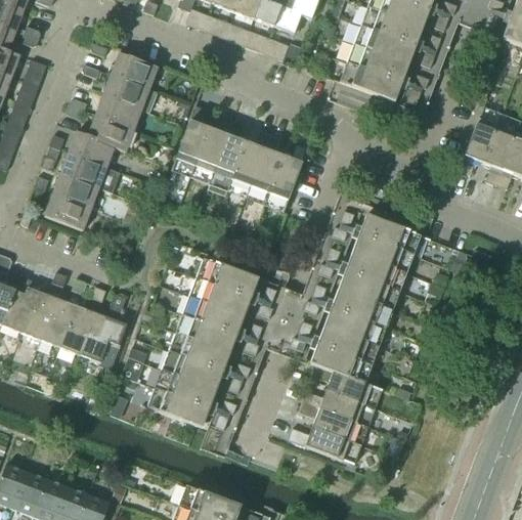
[(0,0),(24,10),(28,0),(0,0)]
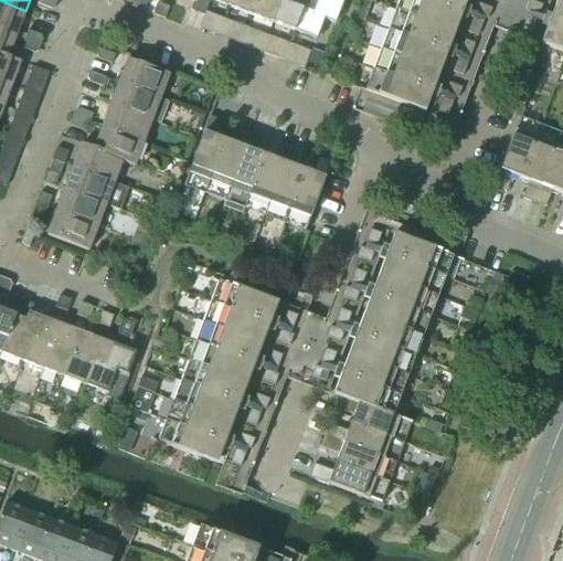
[(0,25),(18,33),(25,11),(0,0),(0,25)]
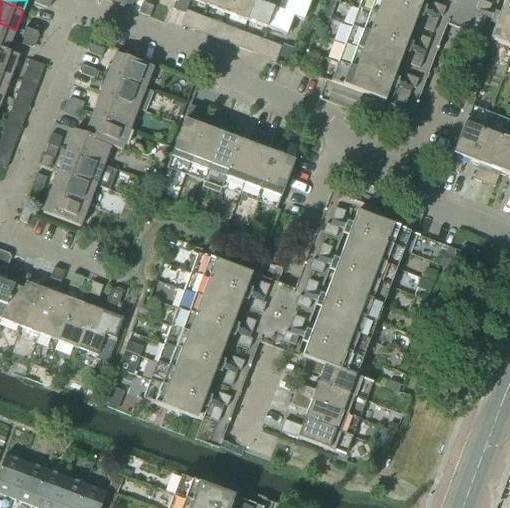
[(150,14),(155,4),(143,0),(139,10),(150,14)]
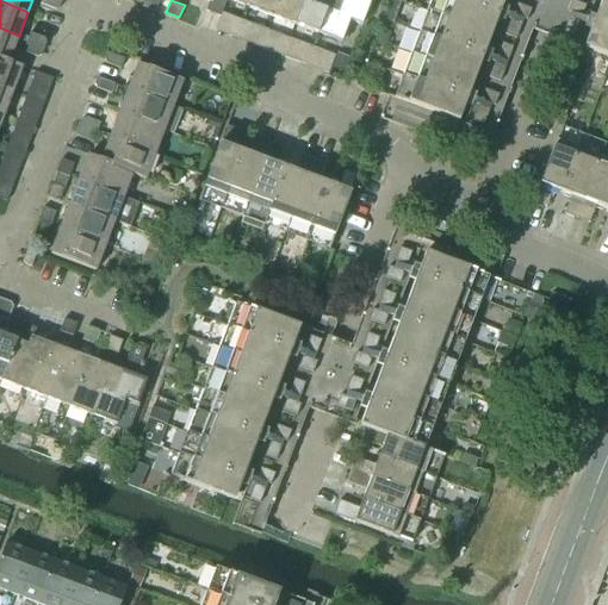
[(211,0),(208,7),(222,13),(227,0),(211,0)]
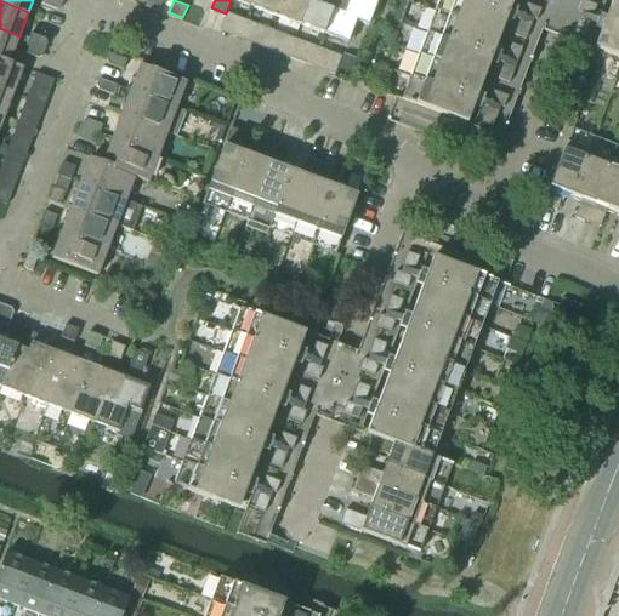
[(278,13),(283,0),(256,0),(255,5),(278,13)]
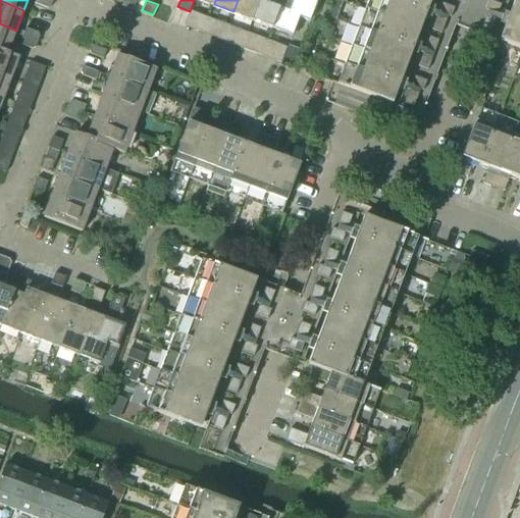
[(271,2),(272,0),(238,0),(234,11),(253,18),(261,0),(264,0),(271,2)]
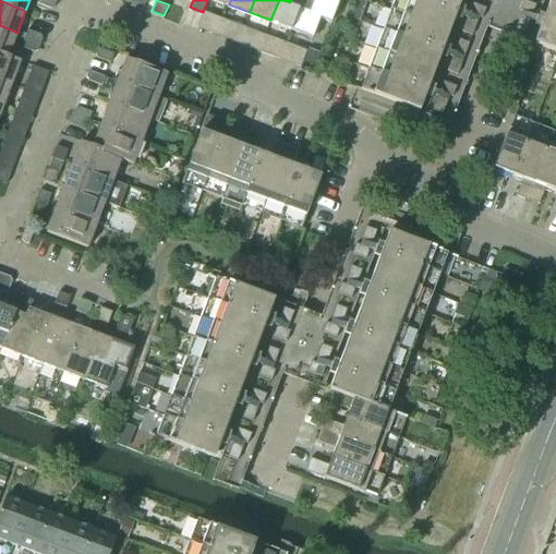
[(291,27),(300,7),(311,11),(314,0),(291,0),(290,2),(282,0),(279,0),(270,20),(291,27)]
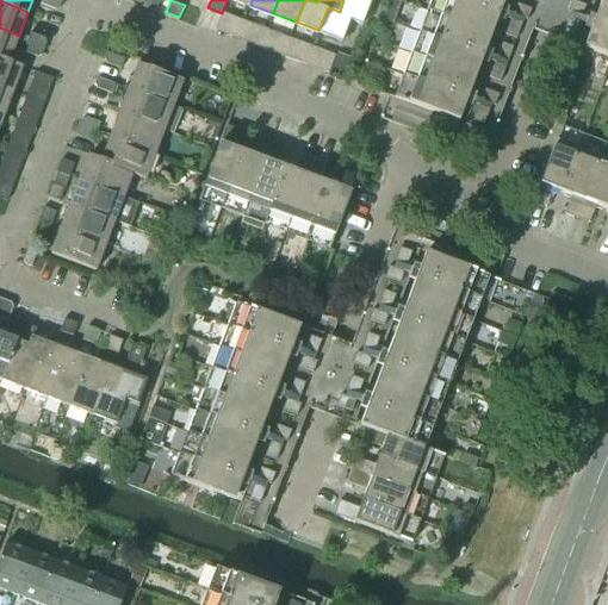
[(342,39),(351,18),(363,22),(371,0),(343,0),(340,12),(328,7),(318,30),(342,39)]
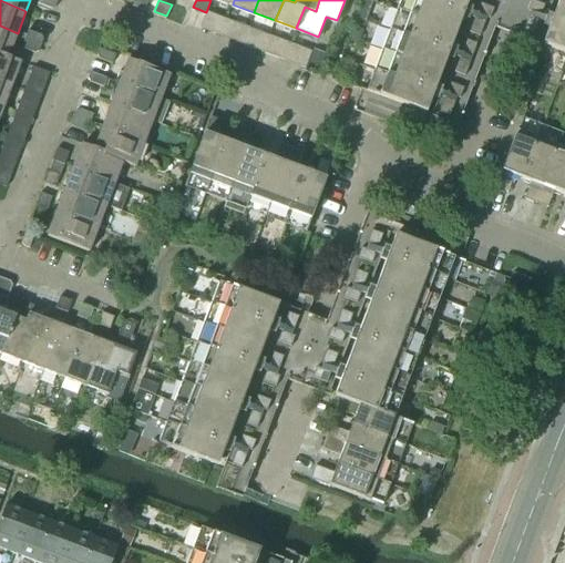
[(428,111),(469,0),(401,0),(368,88),(428,111)]
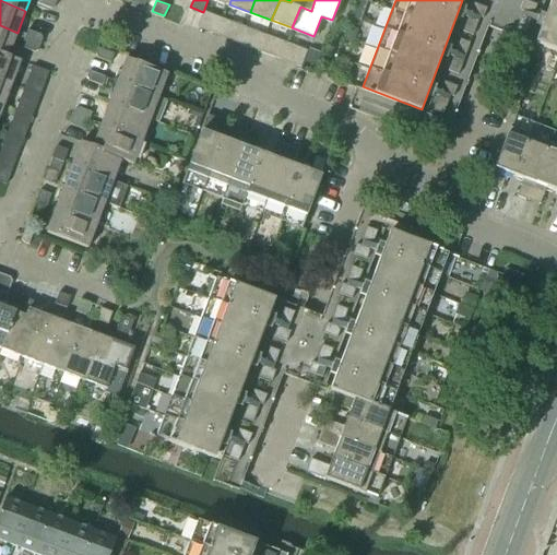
[(534,13),(537,3),(530,0),(523,0),(520,9),(534,13)]
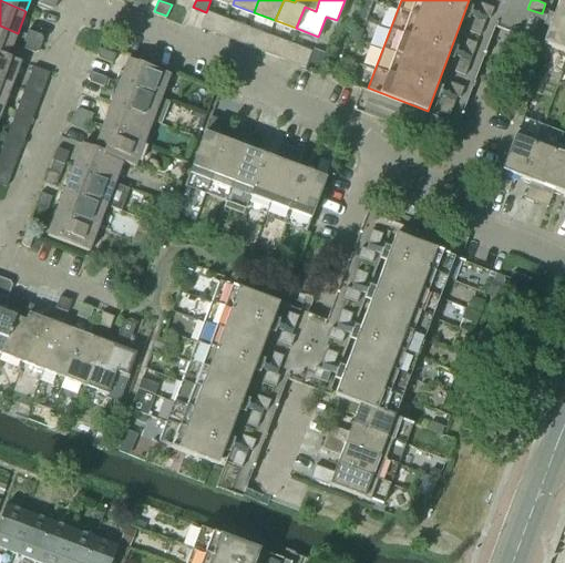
[(558,0),(544,41),(564,49),(564,0),(558,0)]
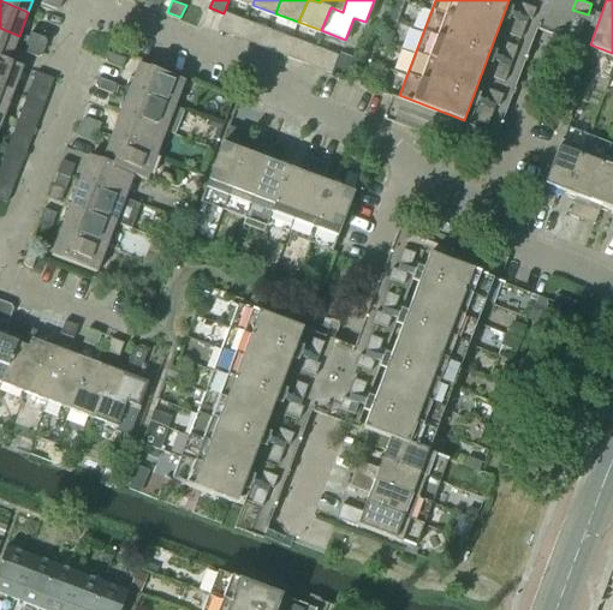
[(533,18),(536,7),(522,1),(518,13),(533,18)]
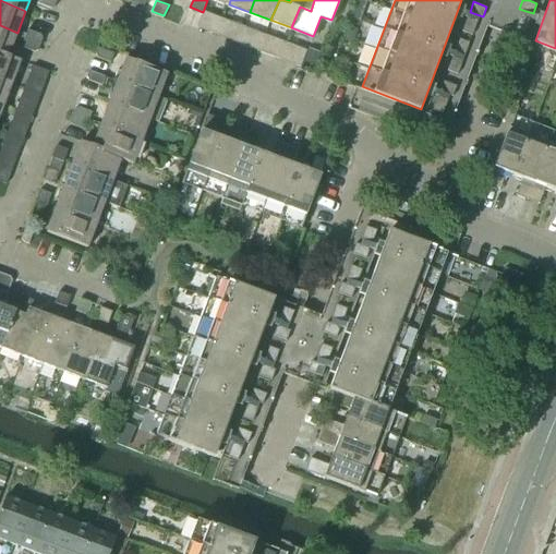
[(219,33),(225,16),(216,13),(210,26),(213,31),(219,33)]
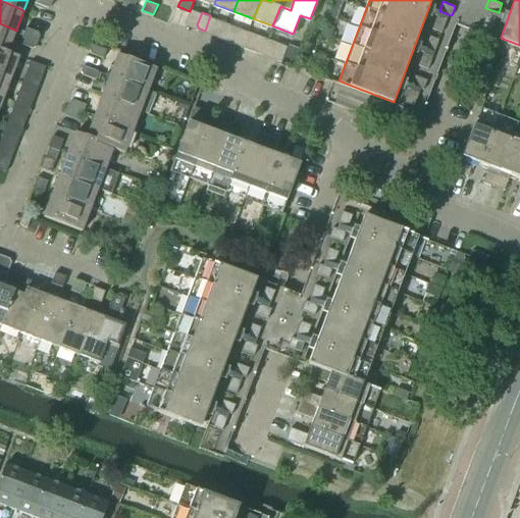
[(491,30),(497,16),(486,13),(482,26),(491,30)]
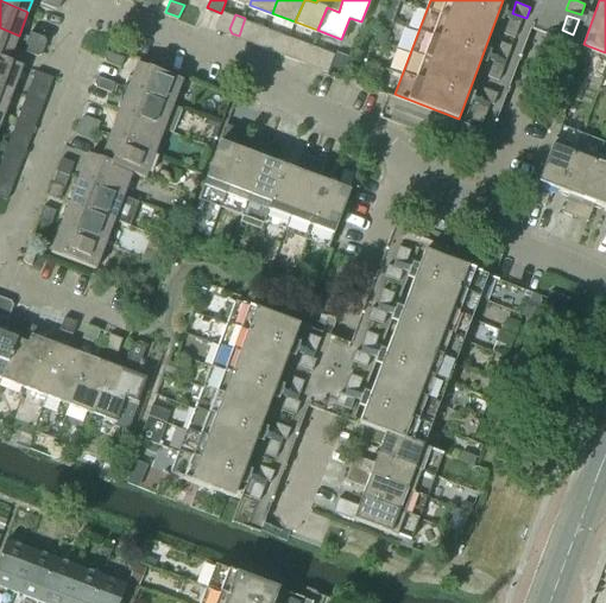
[(516,37),(521,23),(510,18),(504,33),(516,37)]
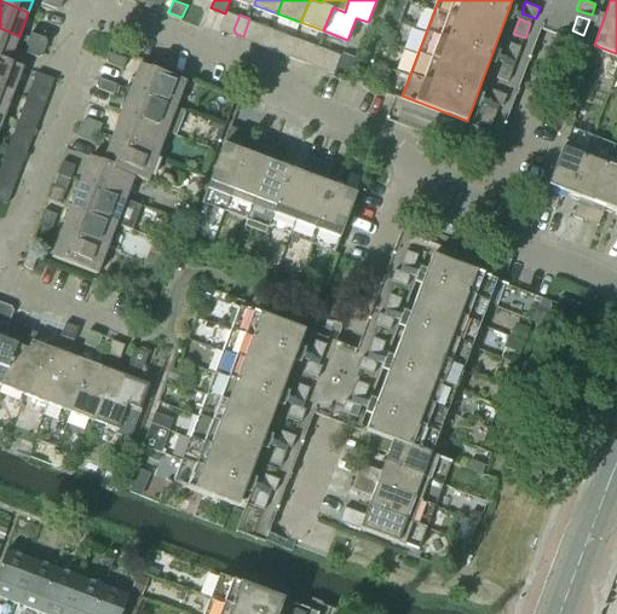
[(266,45),(272,27),(263,23),(257,39),(259,42),(266,45)]
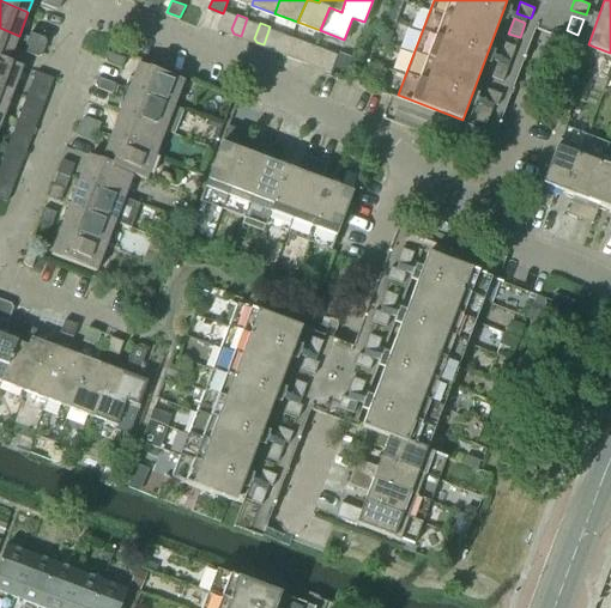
[(382,26),(379,36),(389,40),(392,34),(389,29),(382,26)]
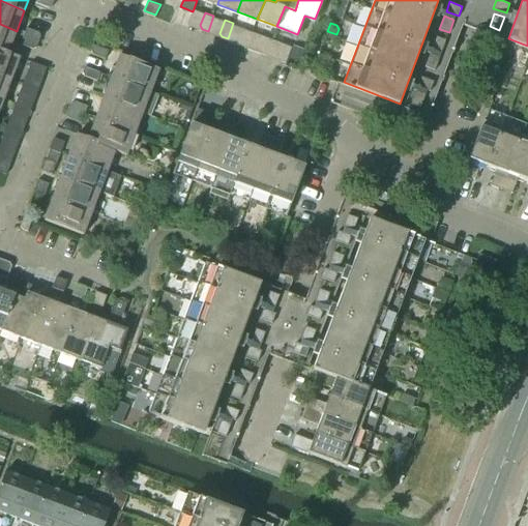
[(0,49),(8,52),(8,51),(17,31),(0,24),(0,49)]
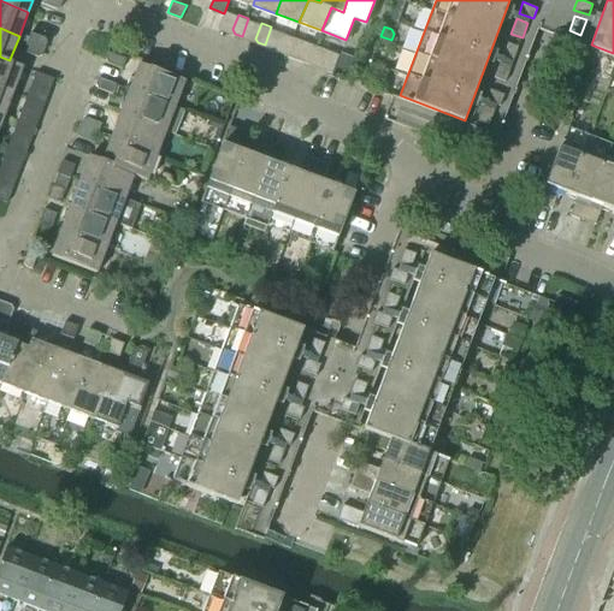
[(48,40),(46,35),(31,30),(28,40),(46,46),(48,40)]
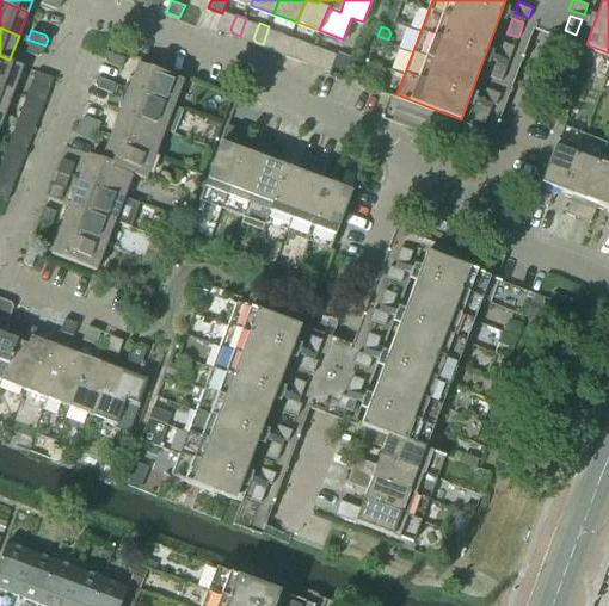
[(285,53),(291,35),(282,31),(276,47),(278,50),(285,53)]
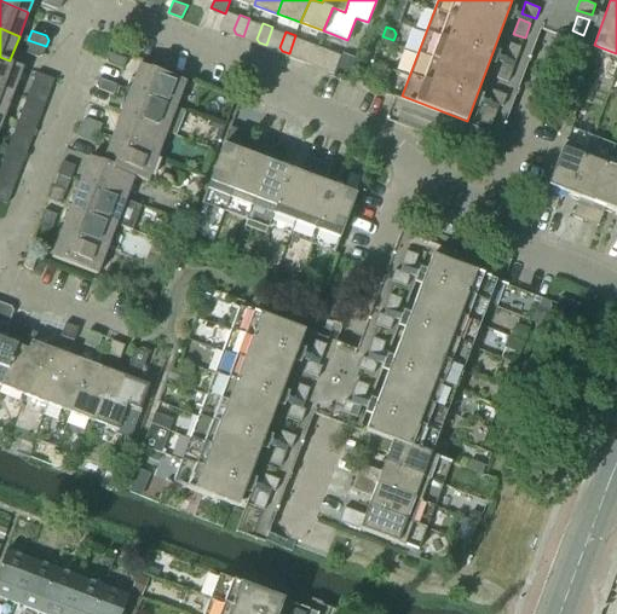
[(44,53),(46,46),(28,40),(24,50),(40,54),(44,53)]
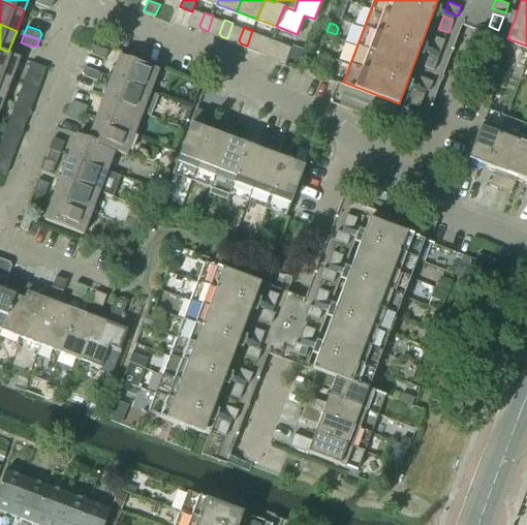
[(267,53),(272,37),(264,34),(258,48),(260,51),(267,53)]
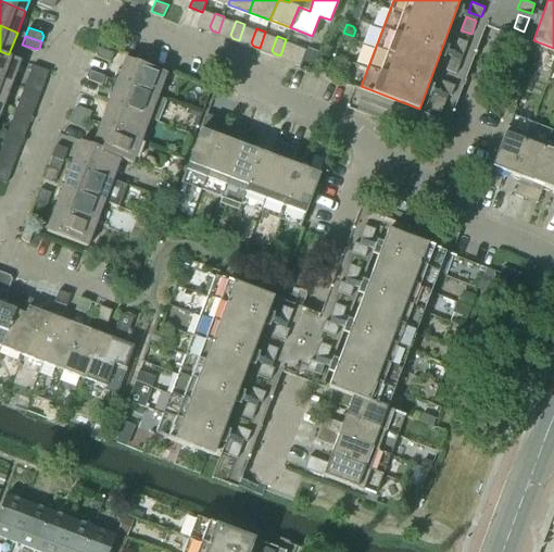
[(463,54),(468,41),(458,37),(453,51),(463,54)]
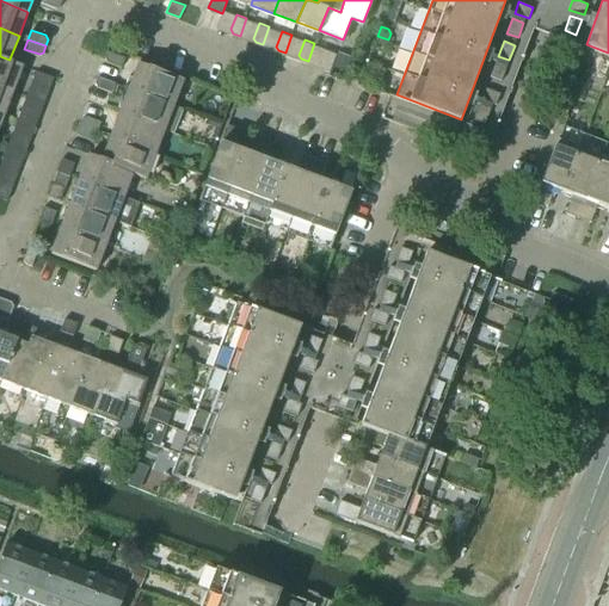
[(122,66),(127,56),(108,49),(105,55),(108,60),(122,66)]
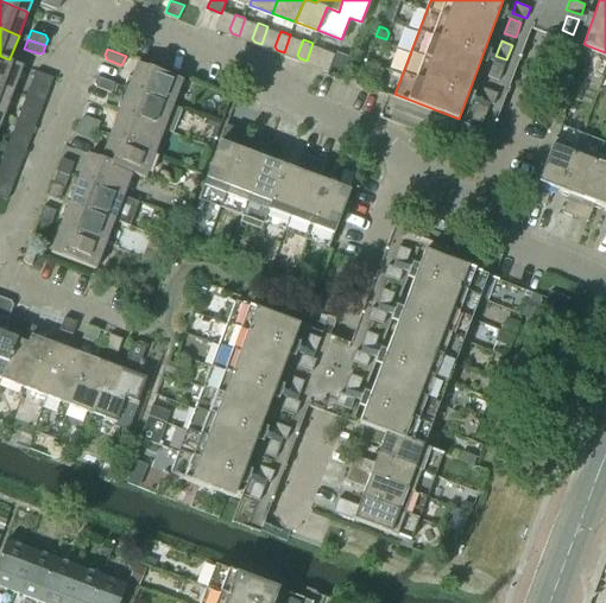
[(329,70),(335,52),(326,49),(320,63),(322,68),(329,70)]
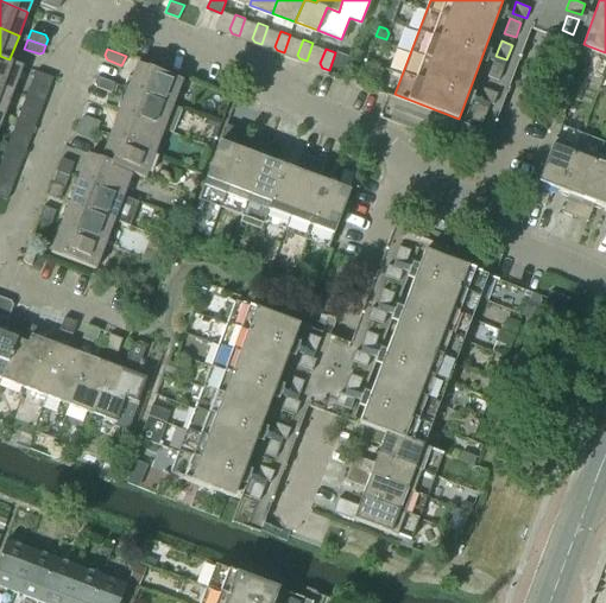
[(0,83),(14,89),(24,63),(10,58),(10,59),(0,56),(0,83)]
